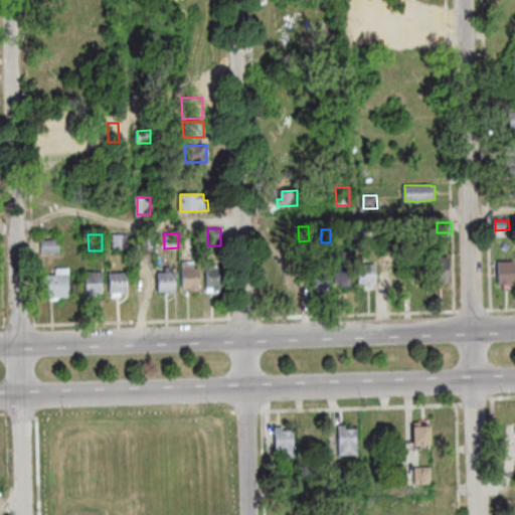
[(114,234),(129,234),(130,248),(114,249),(114,234)]
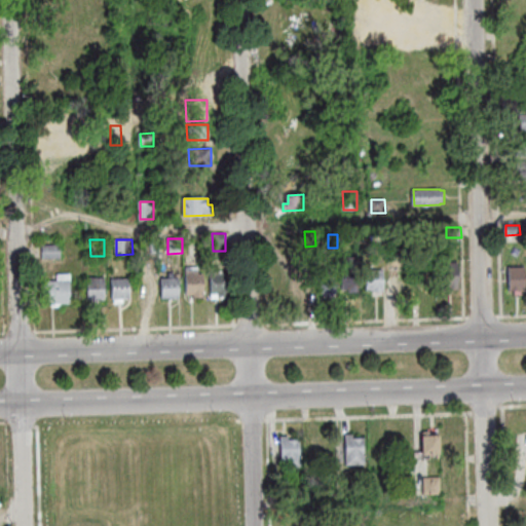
[(42,246),(62,245),(62,258),(43,258),(42,246)]
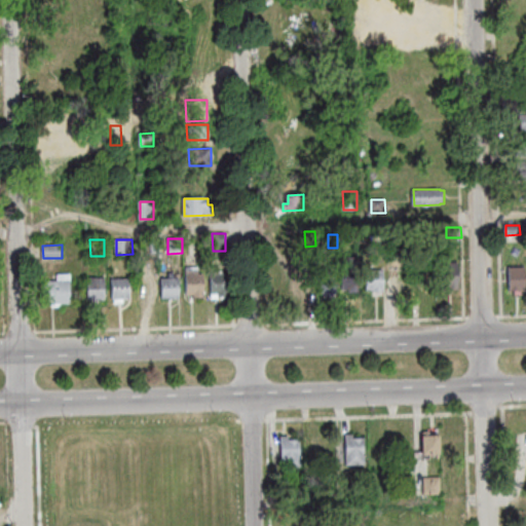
[(351,292),(351,289),(344,289),(343,258),(361,258),(362,292),(351,292)]
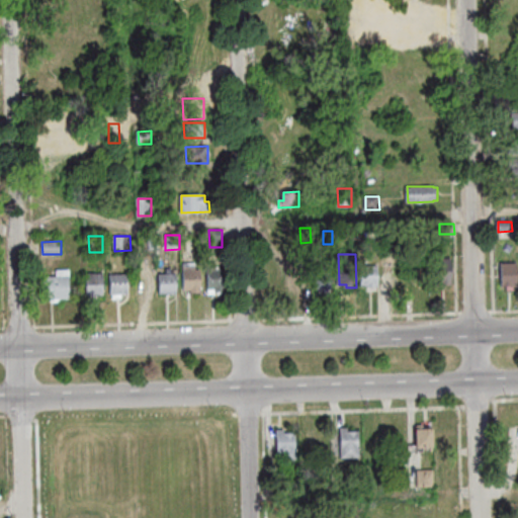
[(437,284),(436,259),(452,259),(453,283),(437,284)]
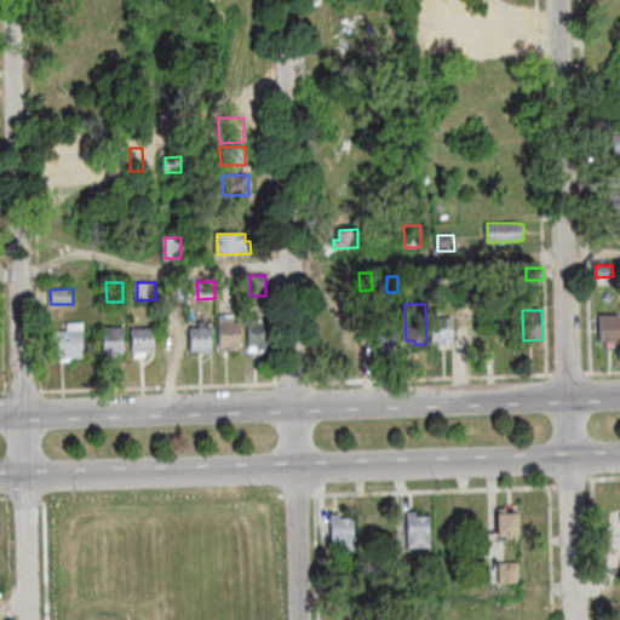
[(601,315),(619,314),(619,342),(602,343),(601,315)]
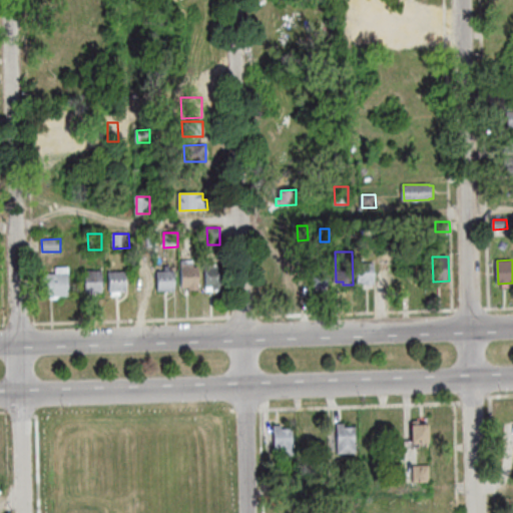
[(189,290),(189,287),(183,287),(182,262),(193,261),(193,267),(198,267),(199,290),(189,290)]
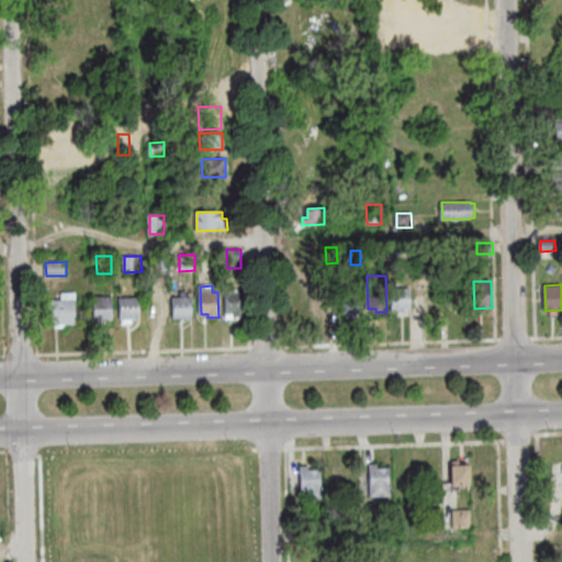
[(359,313),(357,313),(357,317),(348,318),(348,314),(341,314),(340,288),(358,287),(359,313)]
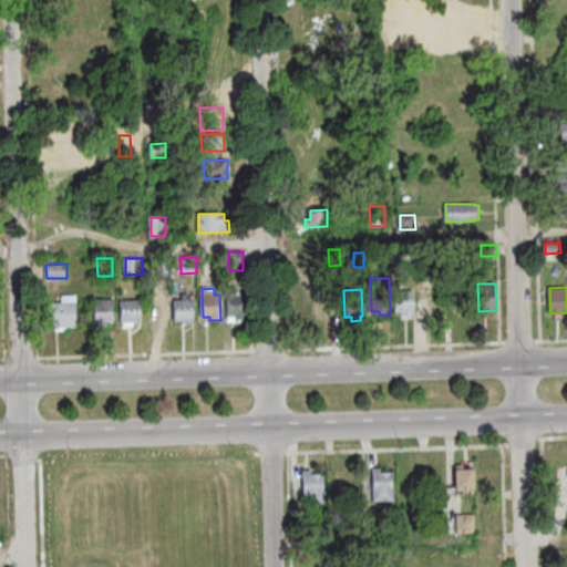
[(395,291),(414,290),(414,313),(395,315),(395,291)]
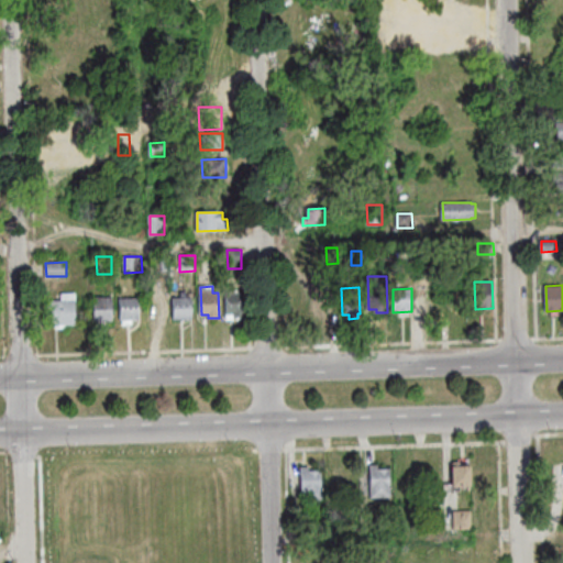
[(228,318),(227,293),(244,291),(244,317),(228,318)]
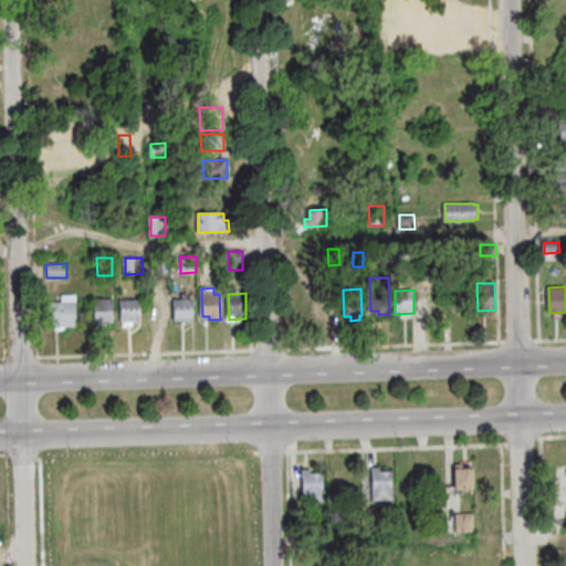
[(335,316),(318,317),(317,293),(335,293),(335,316)]
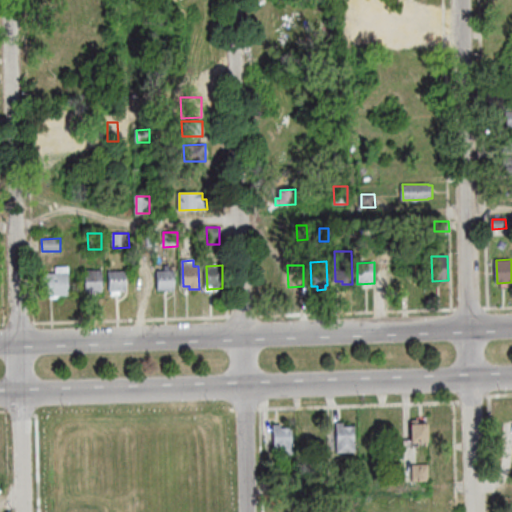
[(43,273),(57,273),(57,267),(68,267),(69,295),(59,295),(59,298),(51,298),(51,296),(43,296),(43,273)]
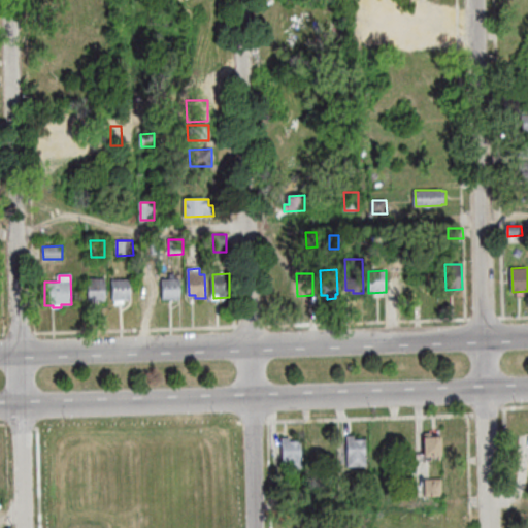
[(89,302),(88,279),(105,278),(105,302),(89,302)]
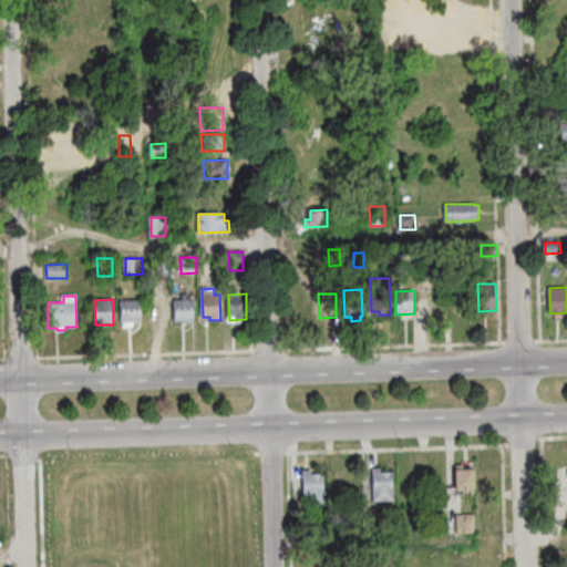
[(175,300),(193,299),(194,321),(176,322),(175,300)]
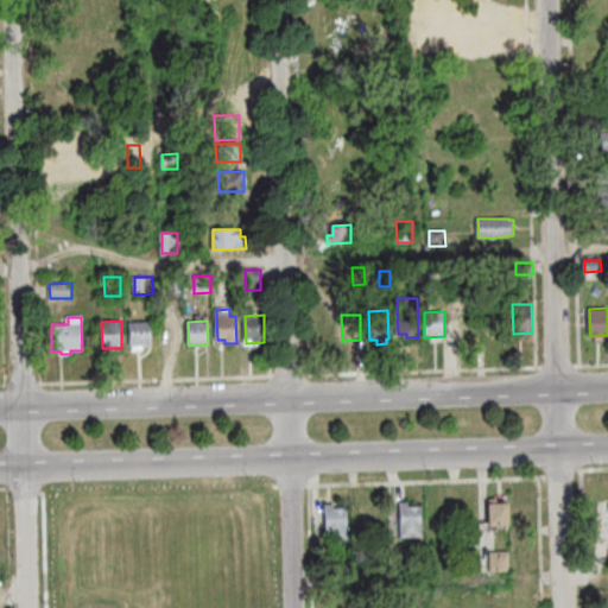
[(150,322),(150,346),(143,346),(143,350),(133,350),(133,346),(132,346),(131,322),(150,322)]
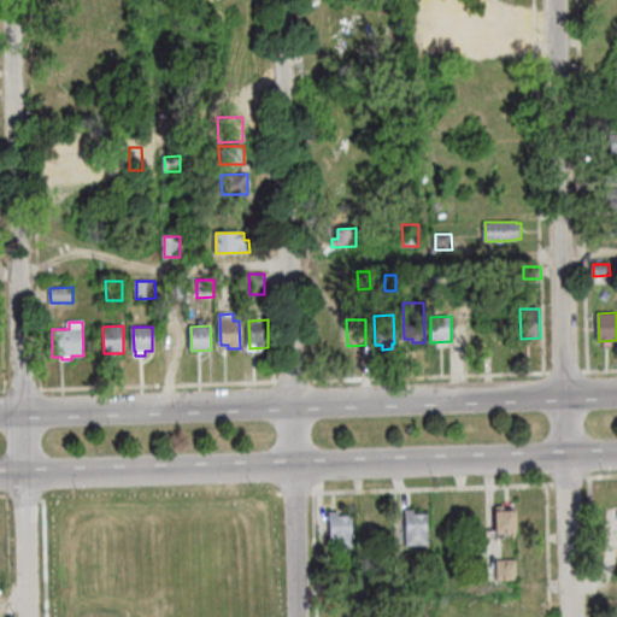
[(405,510),(406,546),(429,546),(428,513),(416,513),(415,509),(405,510)]
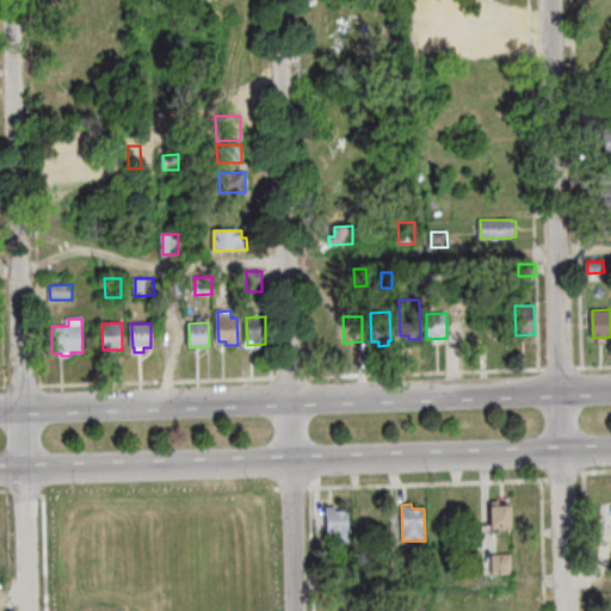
[(513,528),(512,504),(492,504),(492,524),(482,525),(482,534),(500,534),(500,529),(513,528)]
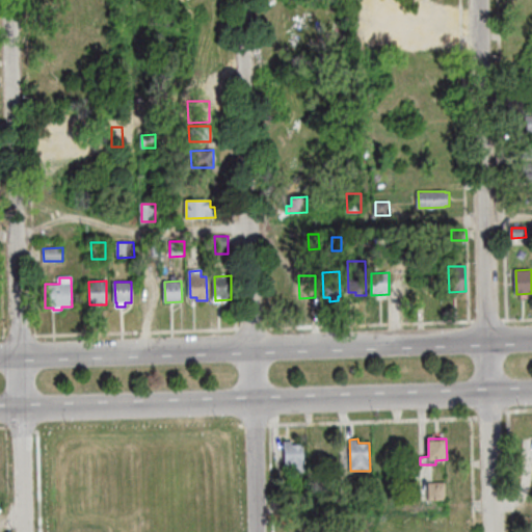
[(286,473),(304,472),(303,444),(293,444),(293,441),(285,441),(286,473)]
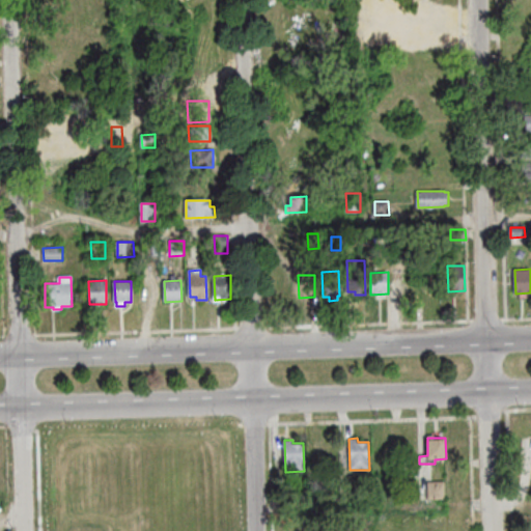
[(428,482),(429,500),(446,499),(446,482),(428,482)]
